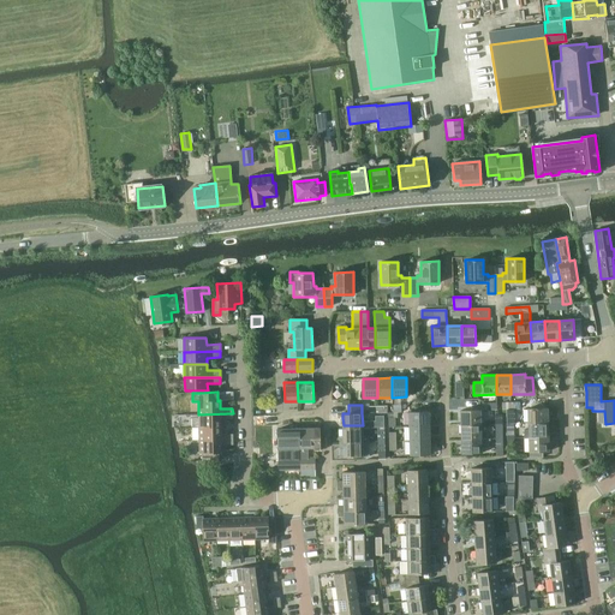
[(527,408),(527,423),(549,423),(548,407),(527,408)]
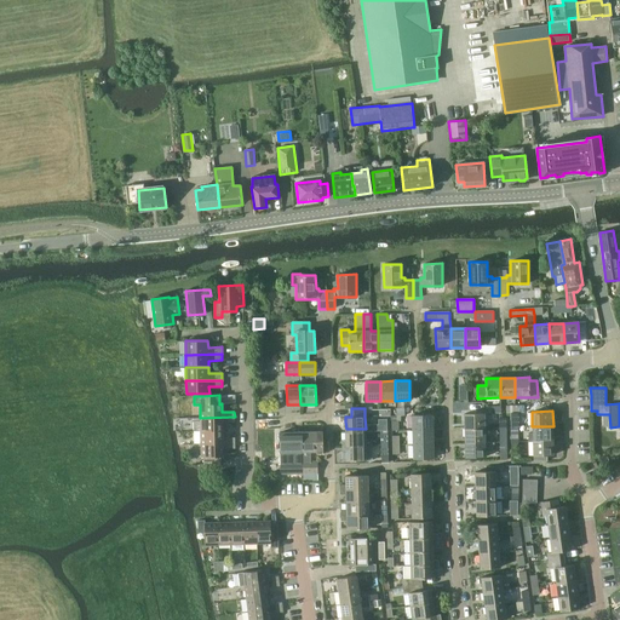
[(484,413),(464,414),(464,429),(486,428),(484,413)]
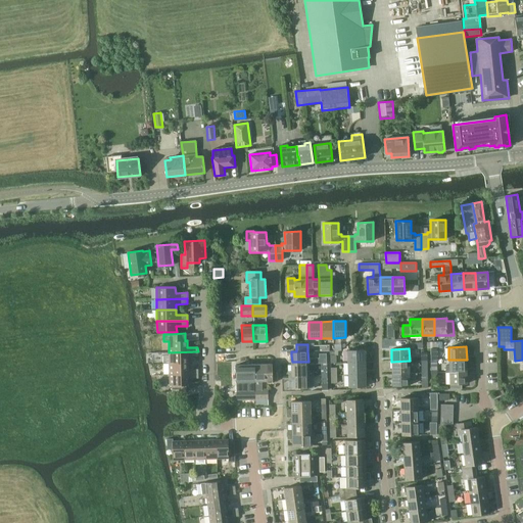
[(347,350),(347,363),(366,362),(365,350),(347,350)]
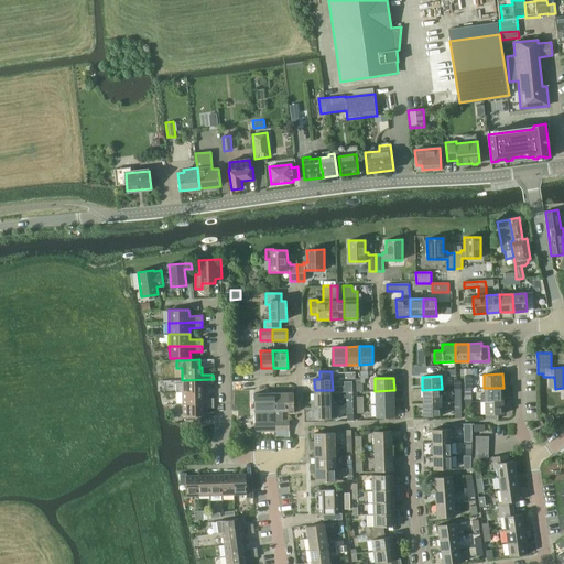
[(214,384),(214,379),(182,380),(182,382),(176,382),(176,392),(183,391),(183,392),(203,391),(203,384),(214,384)]
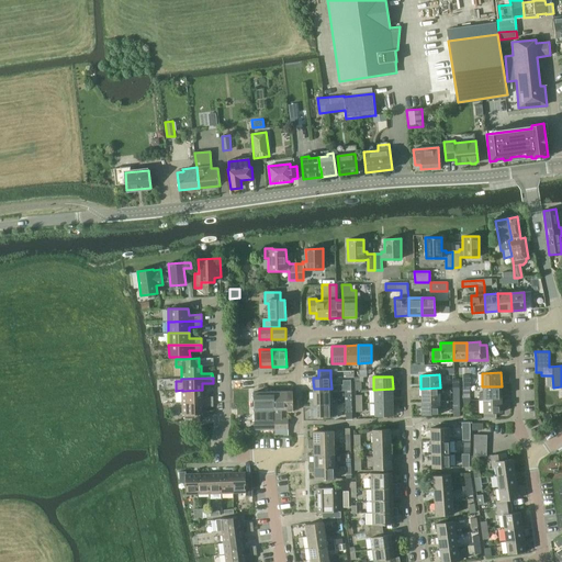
[(479,400),(483,400),(502,398),(502,386),(482,386),(482,393),(479,393),(479,400)]
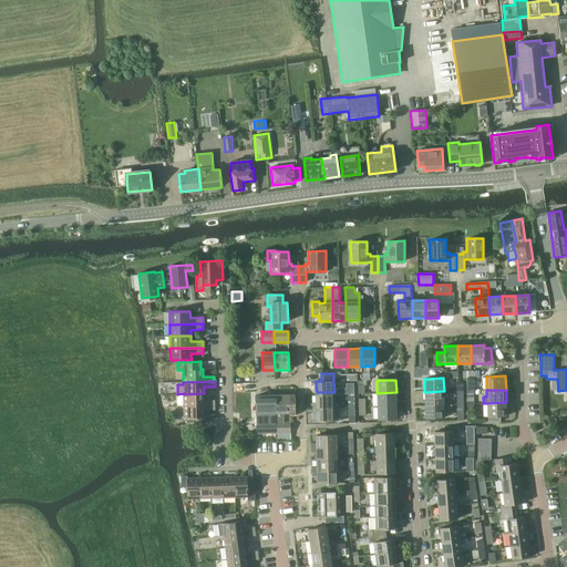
[(444,398),(444,391),(424,392),(425,405),(449,404),(449,398),(444,398)]
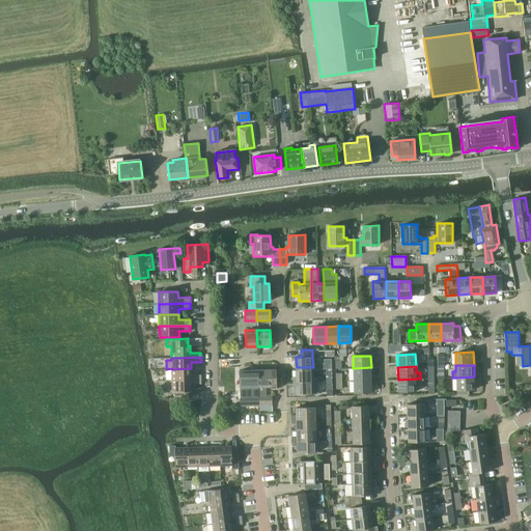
[(297,367),(297,380),(318,380),(318,375),(313,375),(313,367),(297,367)]
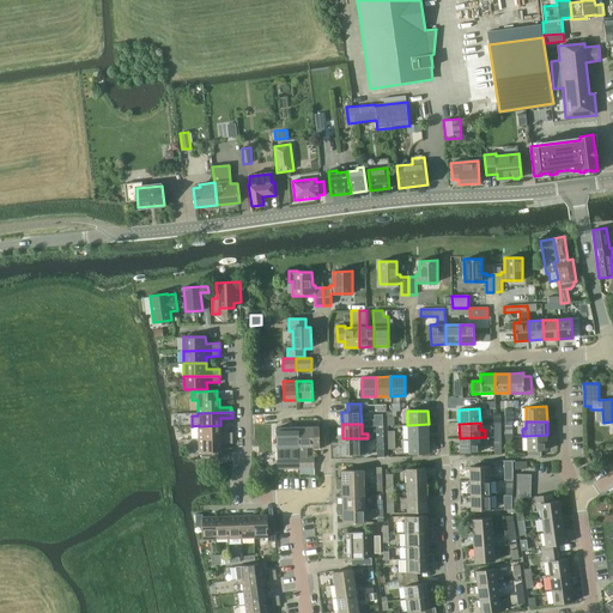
[(429,438),(429,424),(407,425),(408,439),(429,438)]
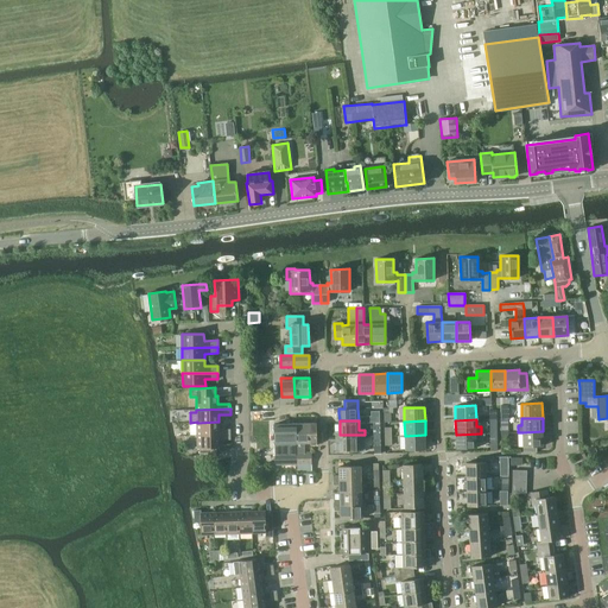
[(219,430),(219,422),(197,423),(197,435),(230,435),(230,429),(219,430)]
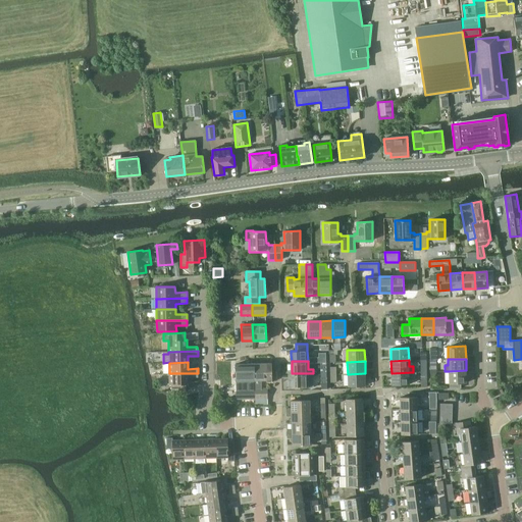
[(271,363),(266,363),(254,364),(256,399),(256,404),(266,404),(266,399),(267,399),(267,388),(262,388),(261,380),(267,380),(268,381),(272,381),(271,363)]
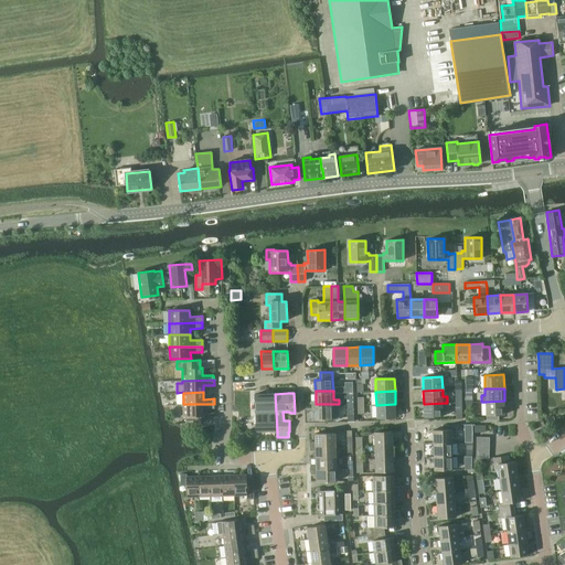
[(256,433),(277,432),(275,394),(263,394),(263,413),(268,413),(269,420),(256,422),(256,433)]
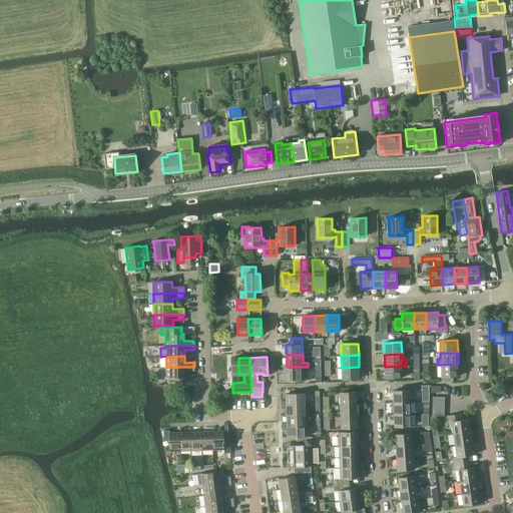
[(458,376),(458,364),(441,365),(441,381),(454,381),(453,377),(458,376)]
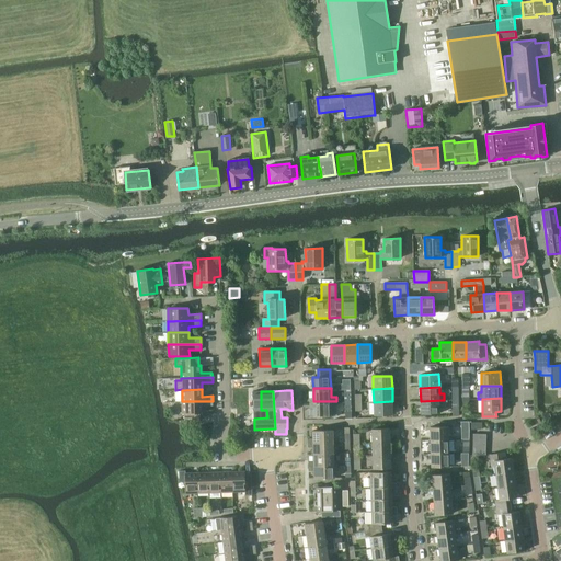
[(447,407),(447,400),(444,400),(421,401),(421,414),(439,413),(439,407),(447,407)]
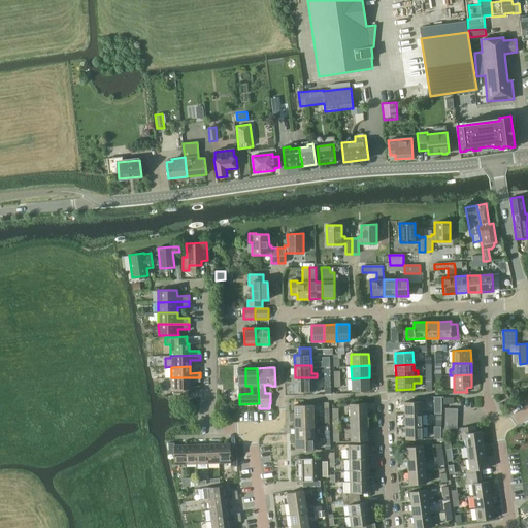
[(190,383),(200,382),(200,377),(171,377),(171,389),(173,389),(173,397),(188,396),(188,389),(190,389),(190,383)]
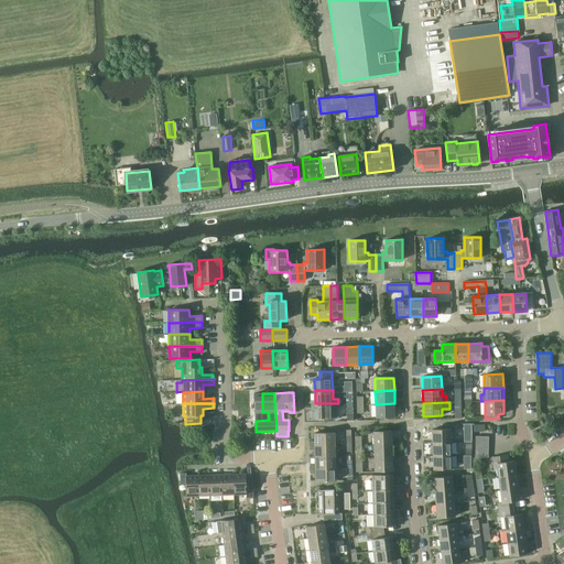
[(338,403),(315,403),(315,410),(312,410),(312,420),(334,419),(338,419),(338,412),(338,403)]
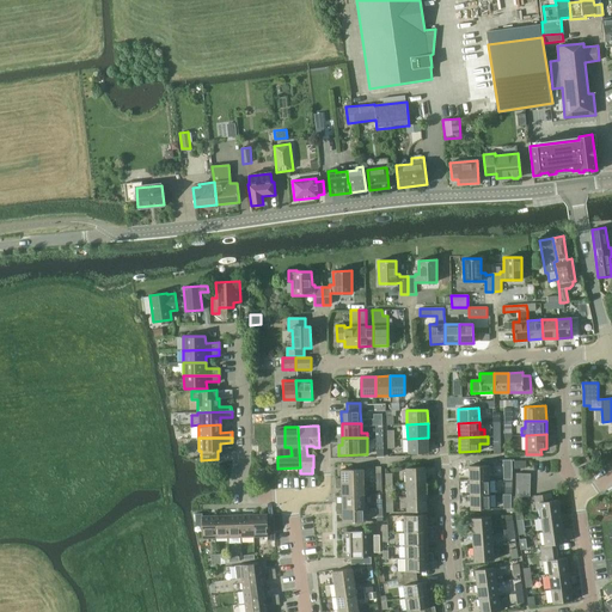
[(408,453),(428,452),(428,438),(408,439),(408,453)]
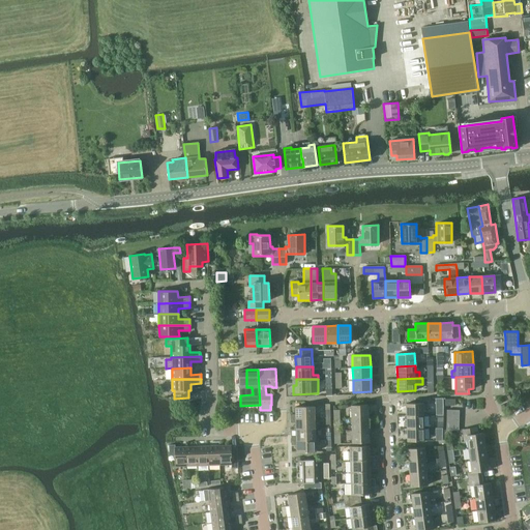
[(423,403),(406,404),(406,416),(423,416),(423,403)]
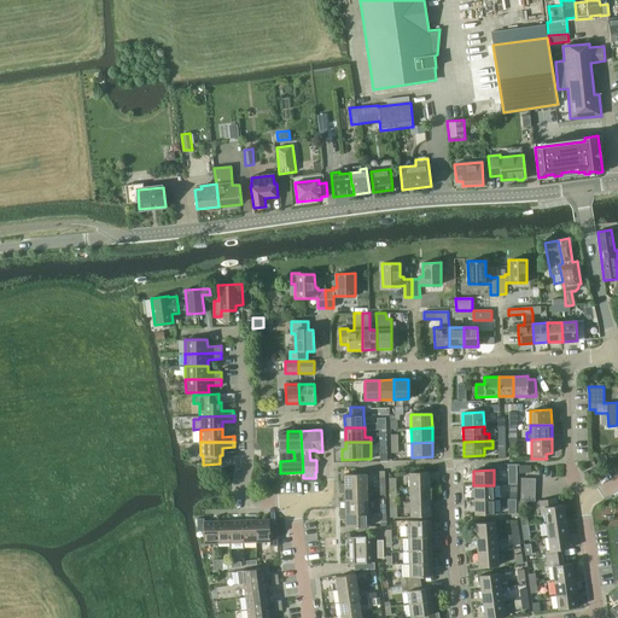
[(430,472),(409,472),(410,488),(430,487),(430,472)]
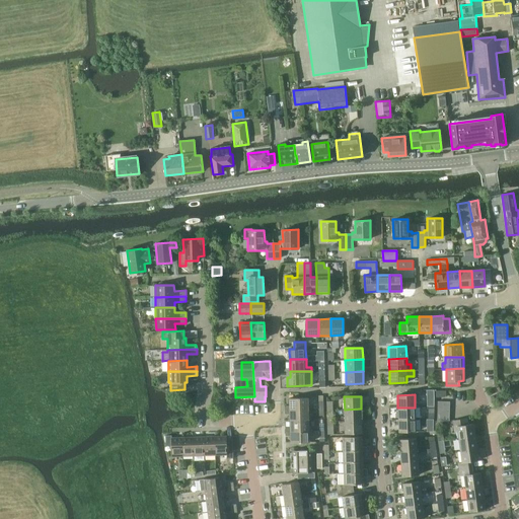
[(289,405),(285,405),(285,410),(308,409),(308,397),(289,398),(289,405)]
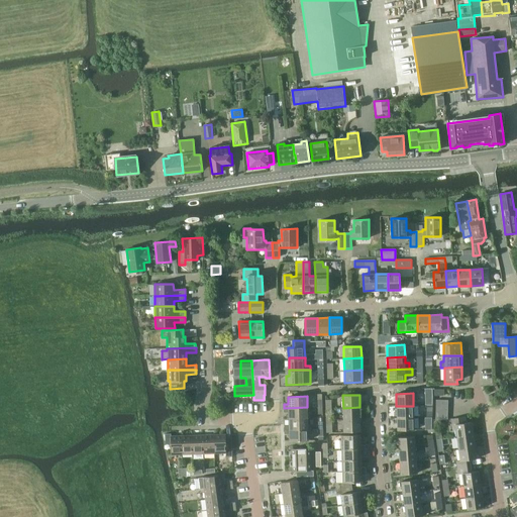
[(396,406),(397,418),(414,418),(413,406),(396,406)]
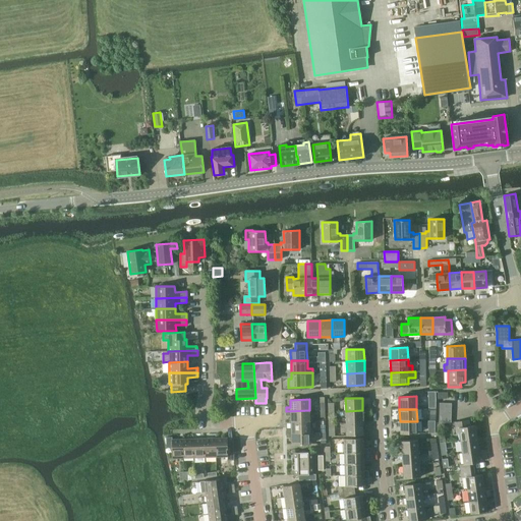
[(286,415),(291,415),(291,422),(310,421),(309,410),(286,411),(286,415)]
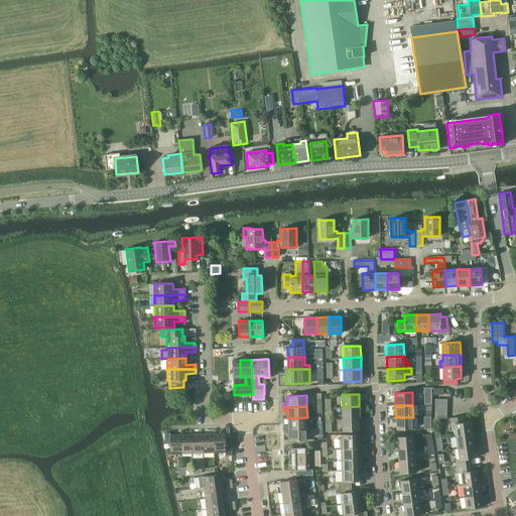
[(343,407),(343,419),(360,418),(359,406),(343,407)]
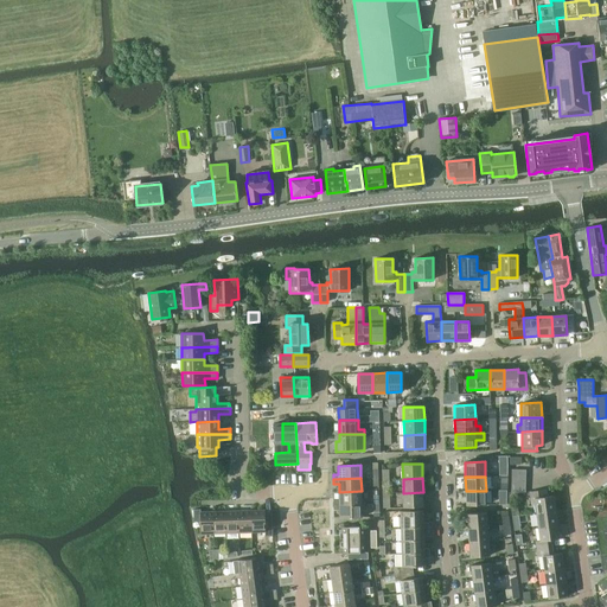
[(529,492),(531,504),(535,503),(536,512),(556,510),(554,496),(545,497),(544,490),(529,492)]
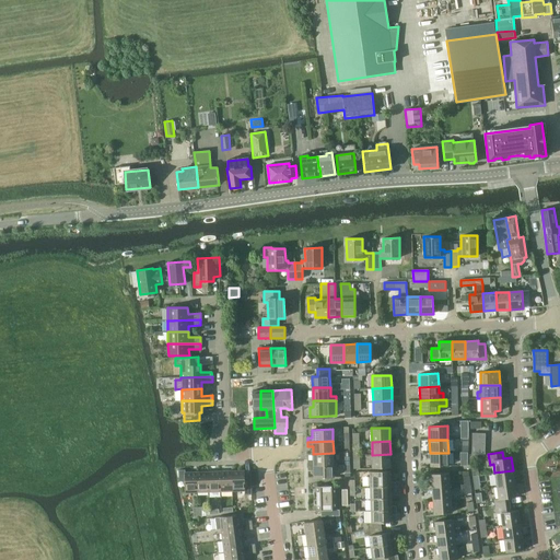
[(307,462),(308,465),(334,465),(334,453),(313,454),(313,462),(307,462)]
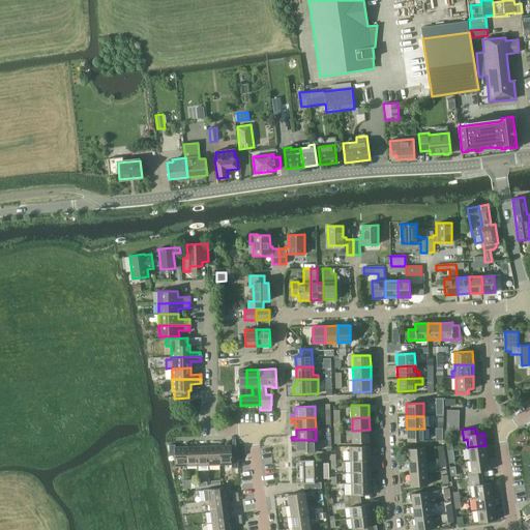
[(407,441),(424,441),(424,429),(407,429),(407,441)]
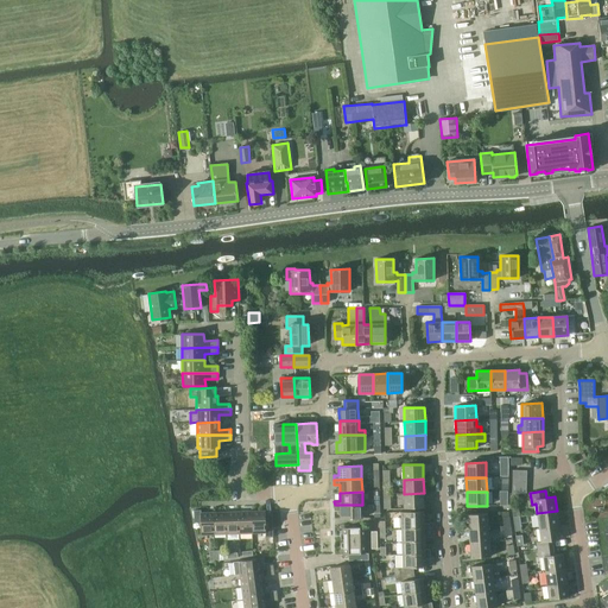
[(404,508),(424,507),(424,493),(404,494),(404,508)]
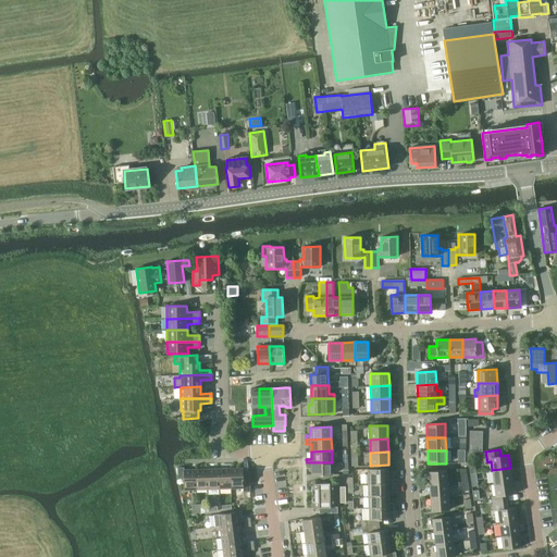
[(312,474),(332,474),(332,462),(307,462),(307,468),(312,468),(312,474)]
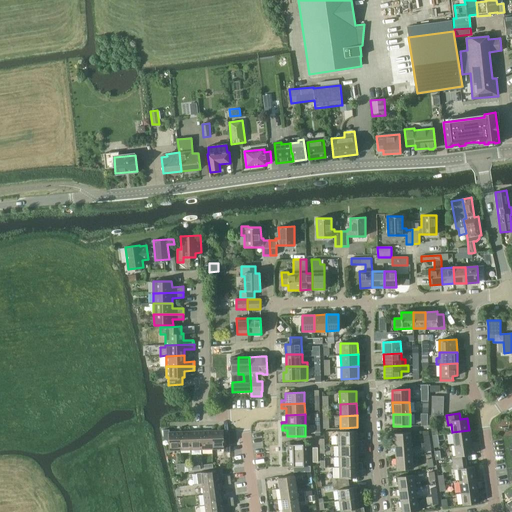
[(168,438),(169,450),(180,449),(179,431),(169,432),(169,430),(163,430),(164,438),(168,438)]
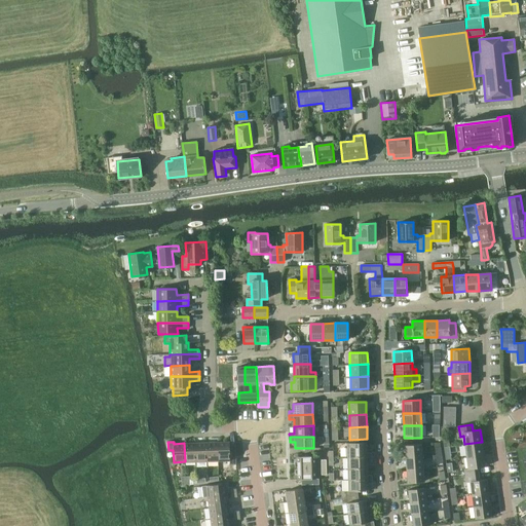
[(346,457),(347,457),(372,457),(371,453),(367,453),(367,446),(367,442),(347,443),(347,448),(346,448),(346,452),(346,457)]
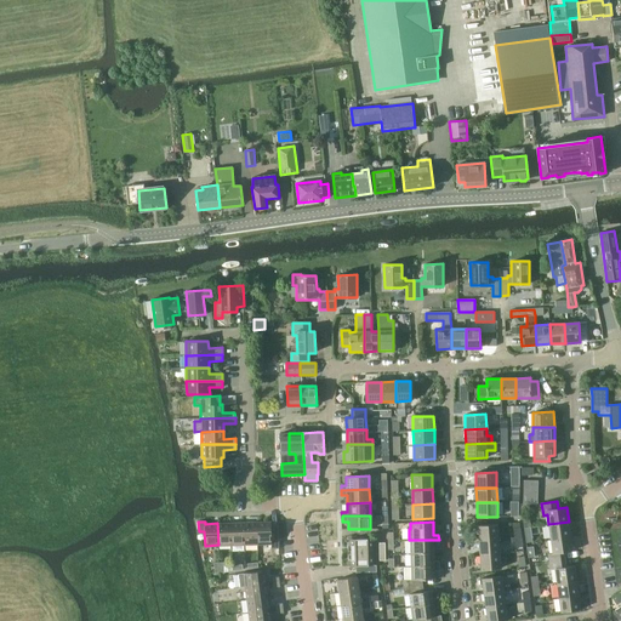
[(571,536),(569,522),(548,524),(551,539),(571,536)]
